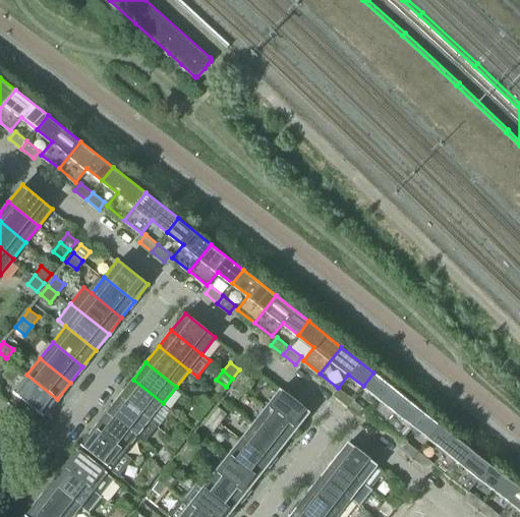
[(243,372),(236,382),(246,389),(252,380),(243,372)]
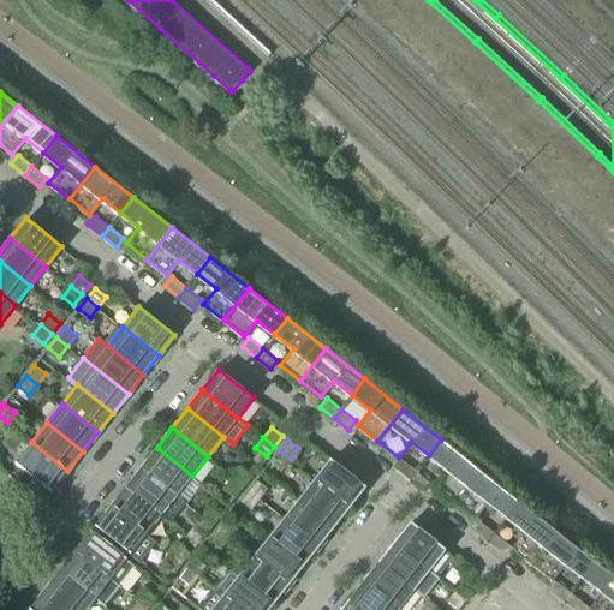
[(435,486),(454,502),(480,470),(441,440),(429,455),(447,471),(435,486)]
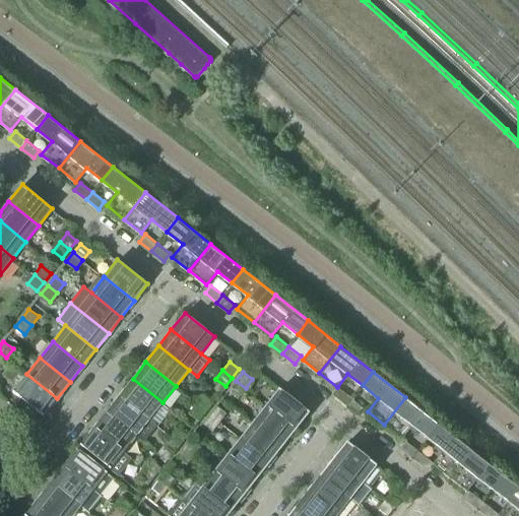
[(57,398),(26,374),(13,391),(21,397),(14,405),(29,417),(36,409),(44,415),(57,398)]
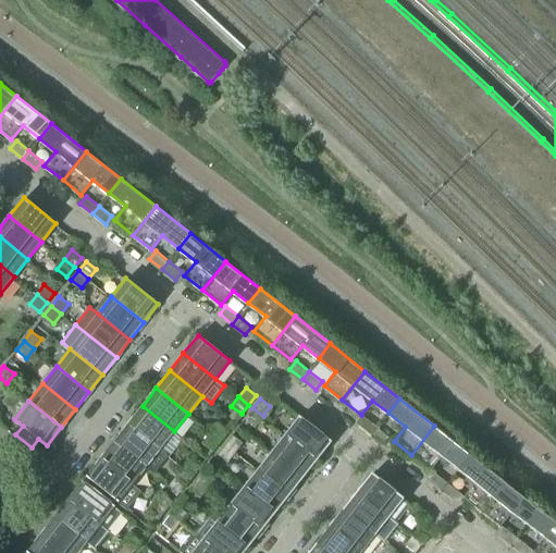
[(143,406),(128,424),(161,449),(174,431),(143,406)]
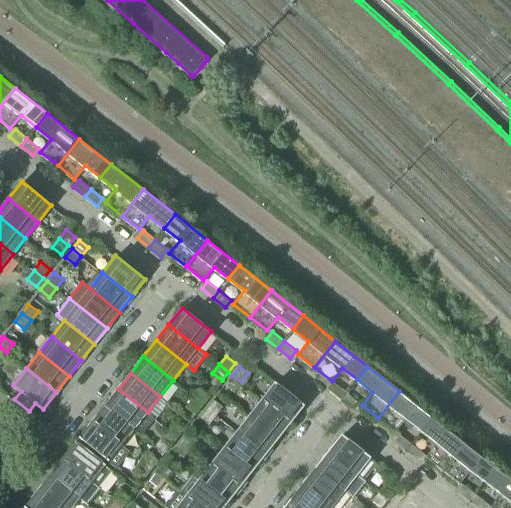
[(242,382),(232,375),(225,383),(235,391),(242,382)]
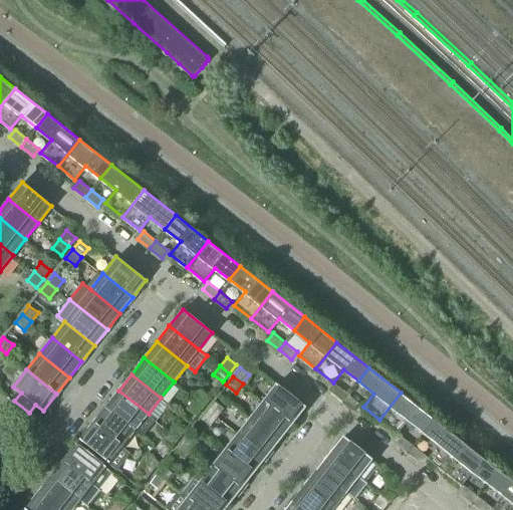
[(277,384),(263,400),(293,424),(306,407),(277,384)]
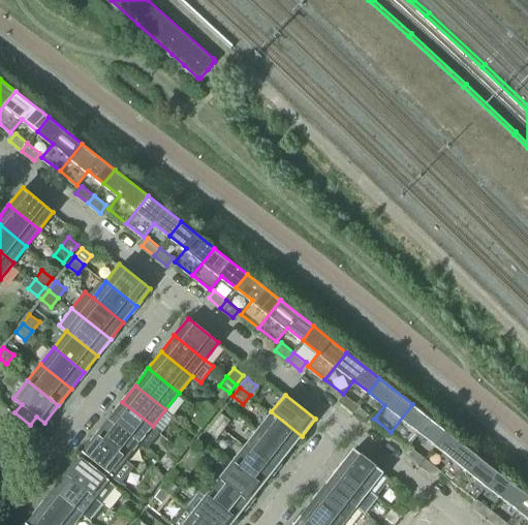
[(341,403),(353,412),(359,405),(347,395),(341,403)]
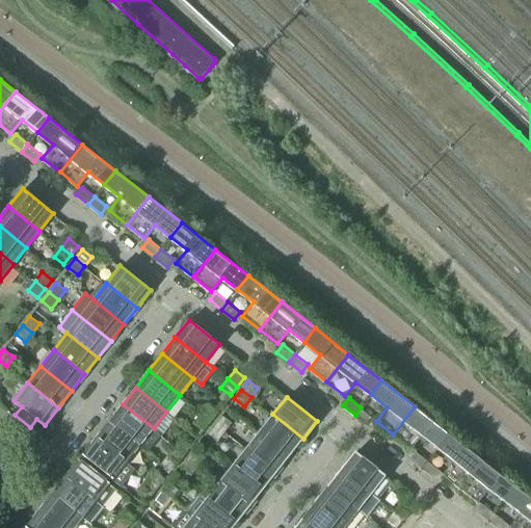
[(209,403),(202,412),(211,420),(218,411),(209,403)]
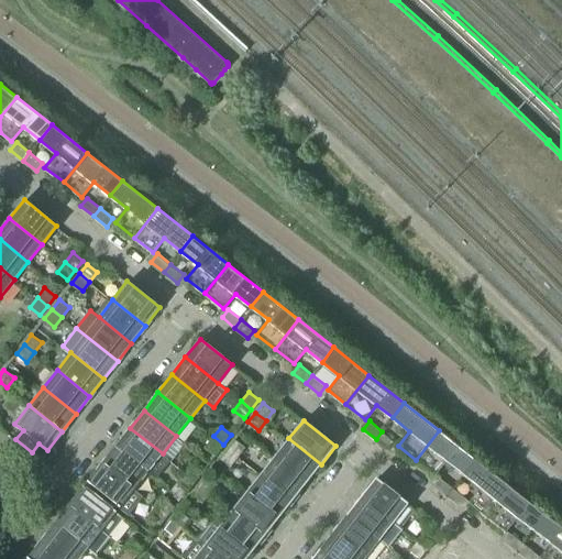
[(130,428),(116,446),(149,471),(155,477),(169,459),(163,453),(130,428)]
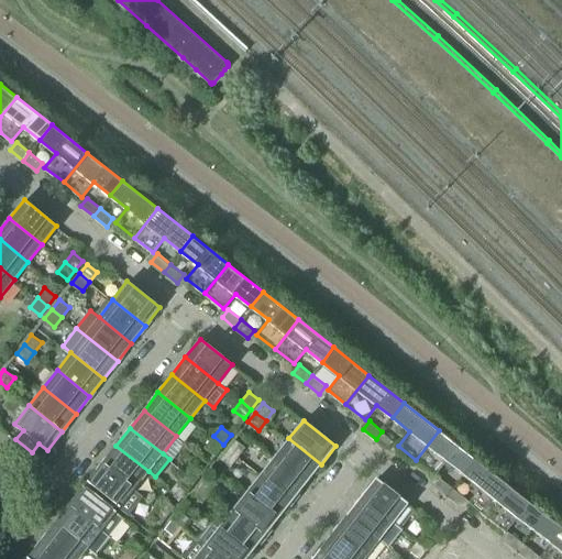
[(447,460),(463,473),(474,458),(439,430),(416,460),(436,475),(447,460)]
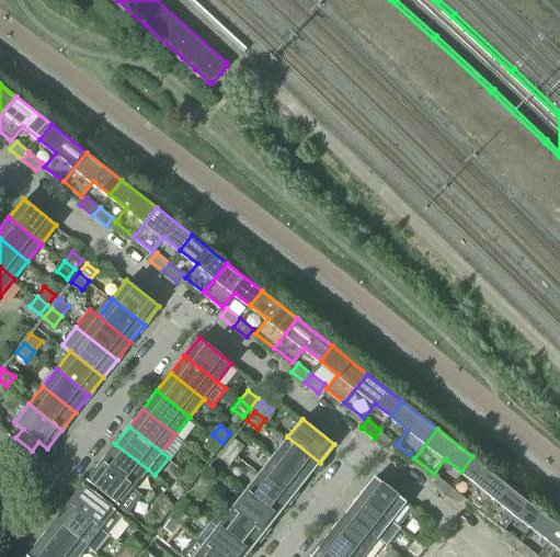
[(380,430),(375,438),(388,447),(393,440),(380,430)]
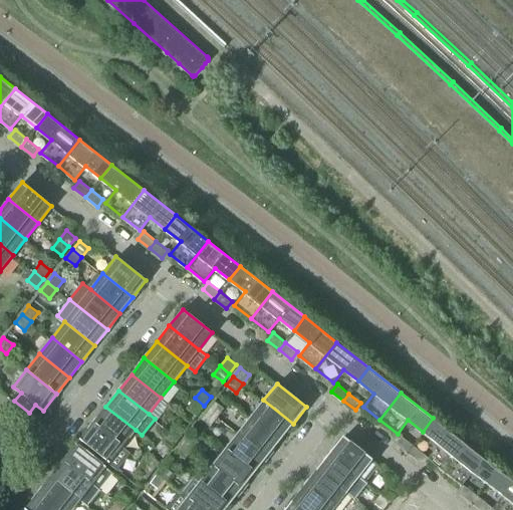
[(204,406),(195,398),(188,407),(197,414),(204,406)]
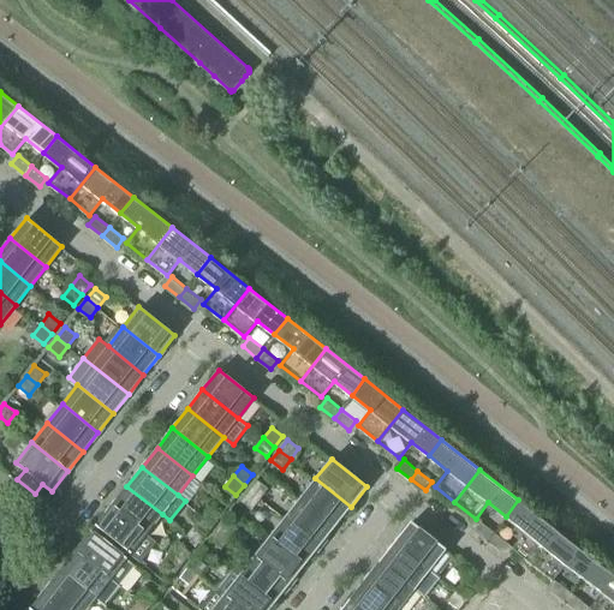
[(257,478),(249,489),(260,497),(268,486),(257,478)]
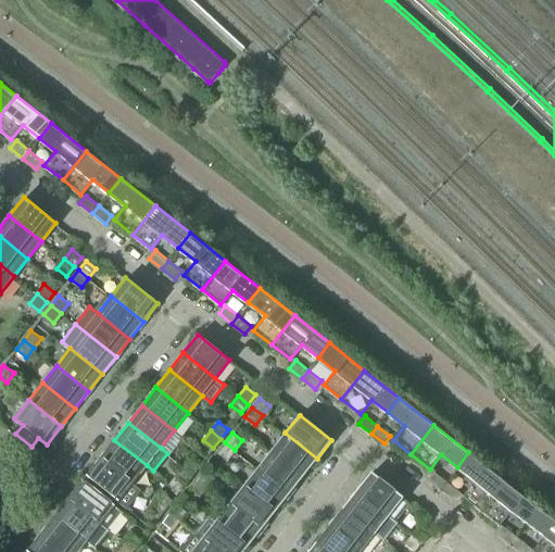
[(285,433),(272,450),(303,476),(317,459),(285,433)]
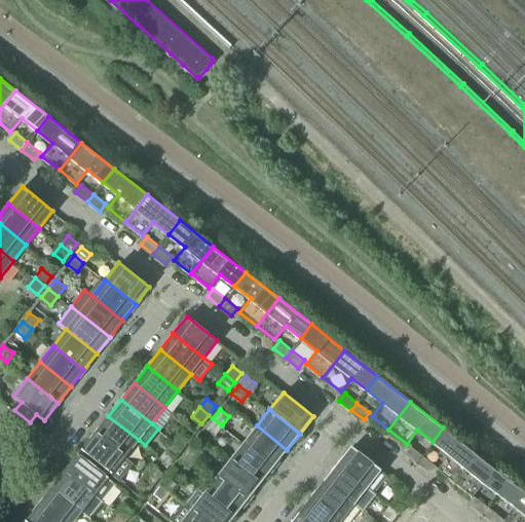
[(108,416),(96,433),(126,456),(139,440),(108,416)]
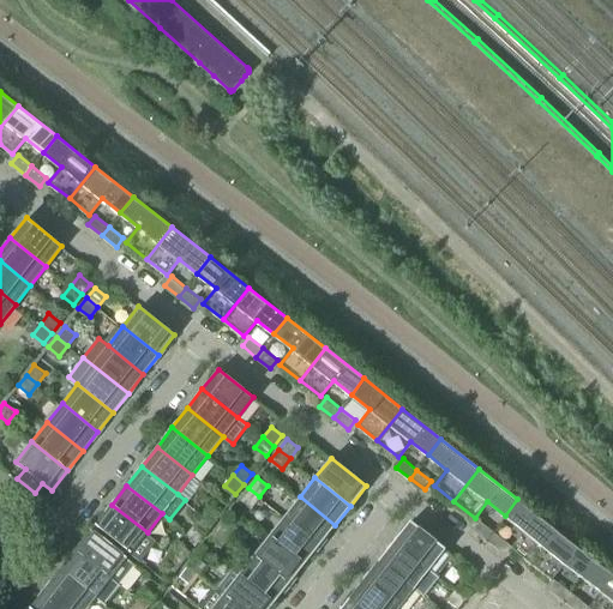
[(259,496),(248,488),(240,498),(252,507),(259,496)]
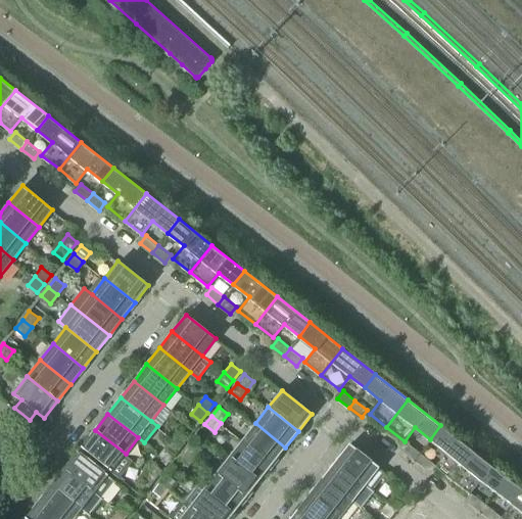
[(255,423),(242,439),(273,464),(285,447),(255,423)]
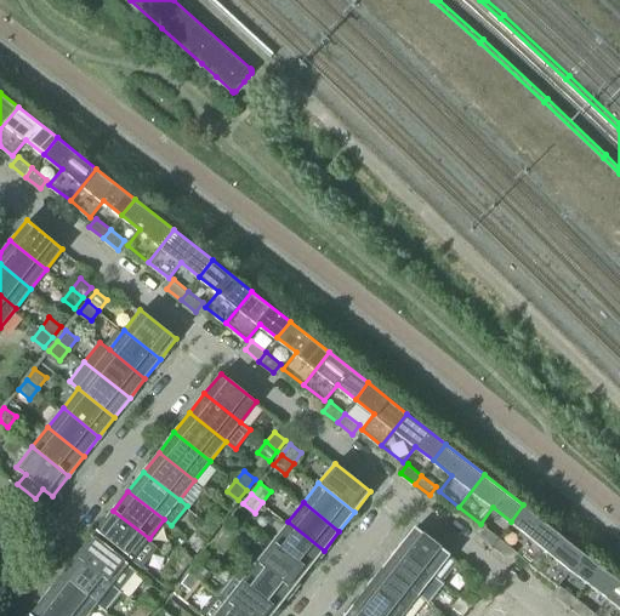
[(517,553),(536,568),(562,536),(523,505),(511,522),(530,536),(517,553)]
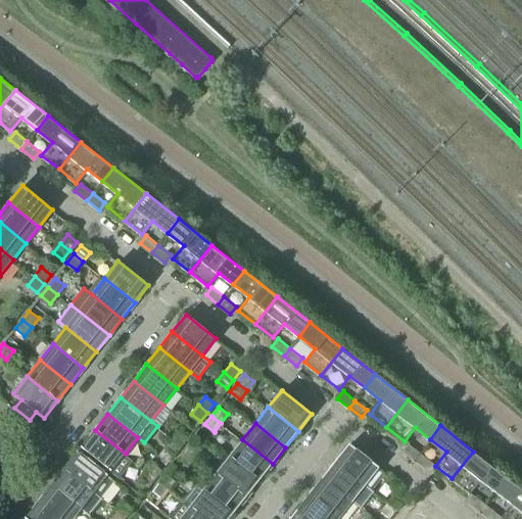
[(179,429),(172,437),(182,445),(189,436),(179,429)]
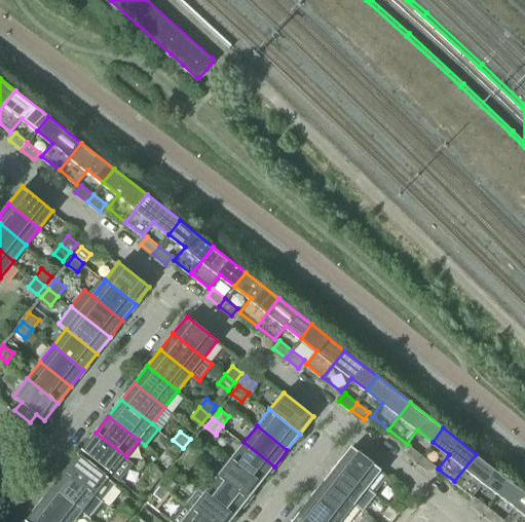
[(96,433),(89,439),(82,449),(120,480),(134,462),(126,456),(96,433)]
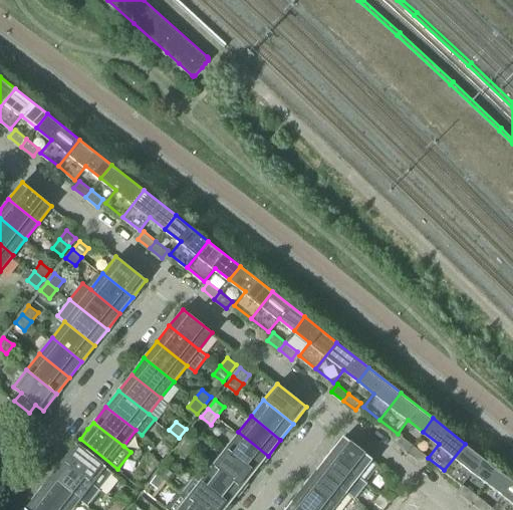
[(179,438),(169,430),(163,439),(172,446),(179,438)]
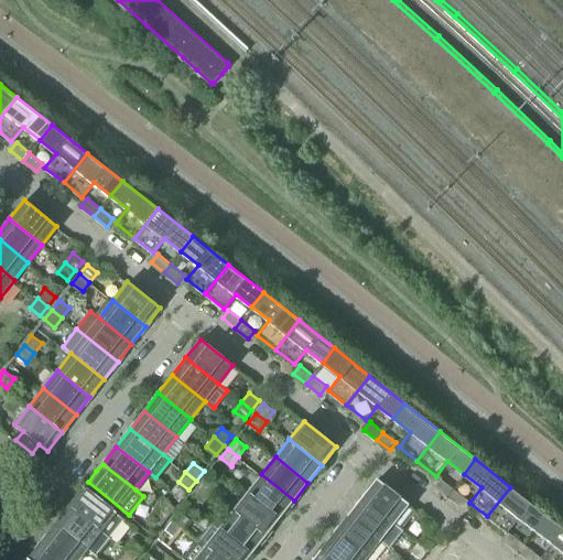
[(208,474),(201,484),(210,492),(218,483),(208,474)]
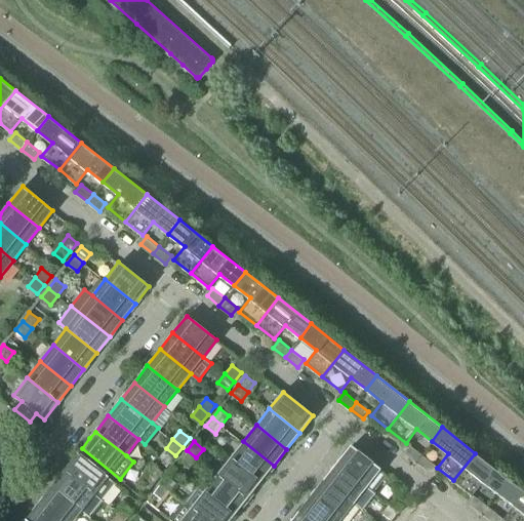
[(243,441),(231,457),(260,482),(274,466),(243,441)]
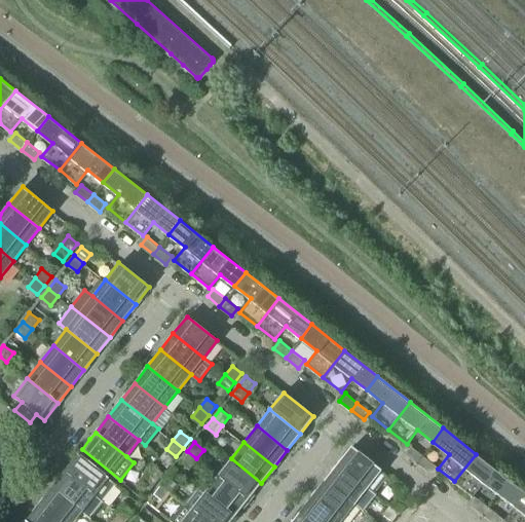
[(405,452),(417,461),(423,454),(411,445),(405,452)]
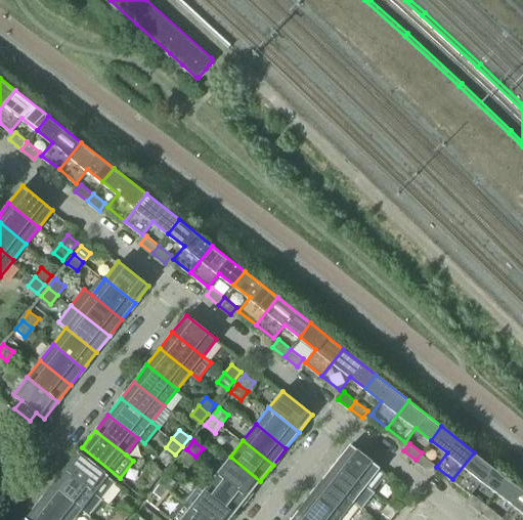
[(337,462),(366,485),(374,490),(387,473),(350,444),(337,462)]
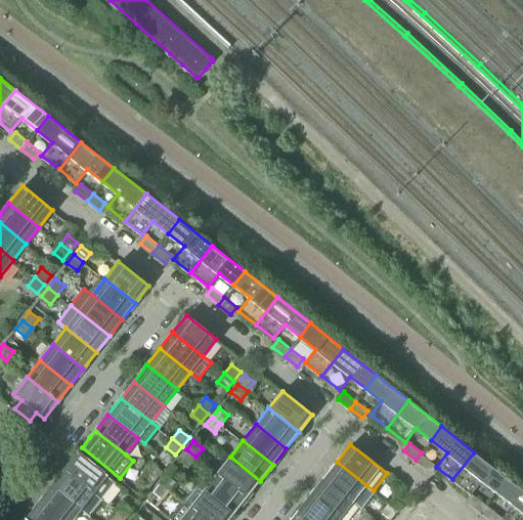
[(195,457),(186,449),(179,458),(188,466),(195,457)]
